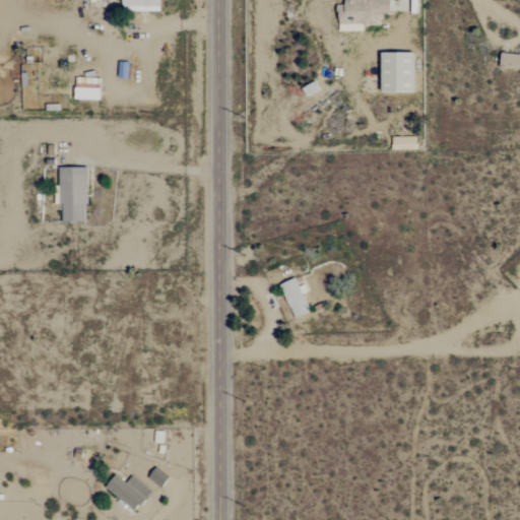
[(161,11),(161,0),(124,0),(124,12),(161,11)]
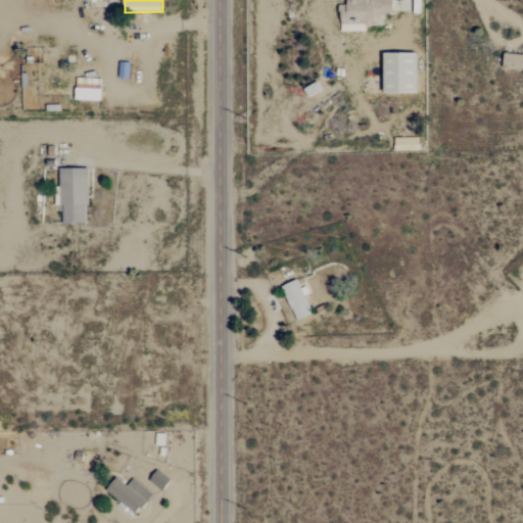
[(343,32),(367,32),(367,26),(381,25),(380,14),(394,14),(393,0),(347,0),(348,5),(342,5),(343,32)]
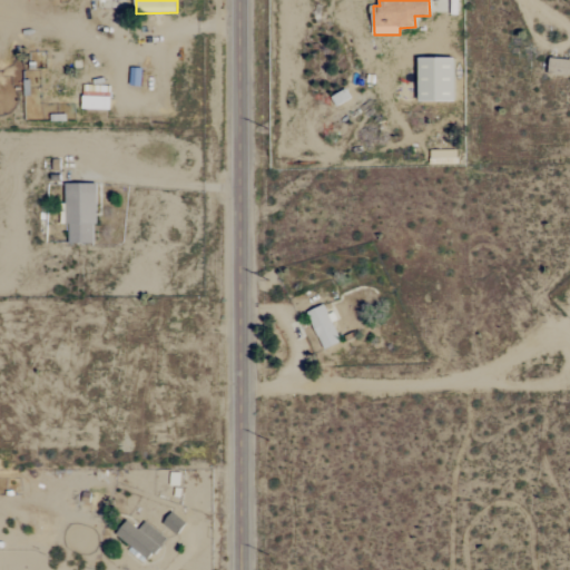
[(457,59),(422,59),(421,102),(457,104),(457,59)]
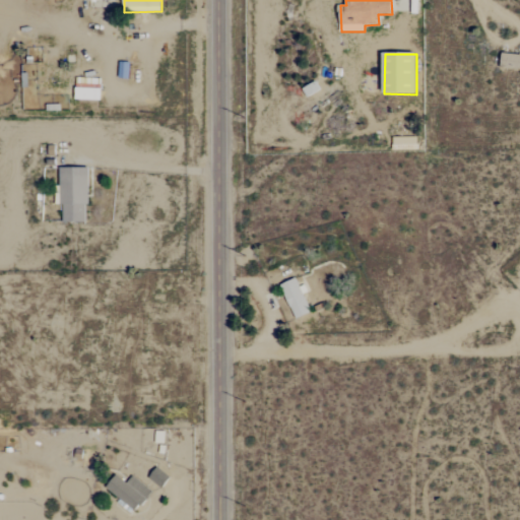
[(502,68),(519,69),(519,55),(502,54),(502,68)]
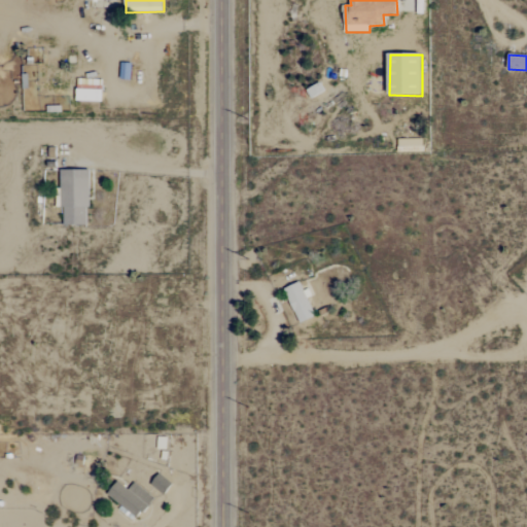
[(104,80),(78,79),(78,102),(103,102),(104,80)]
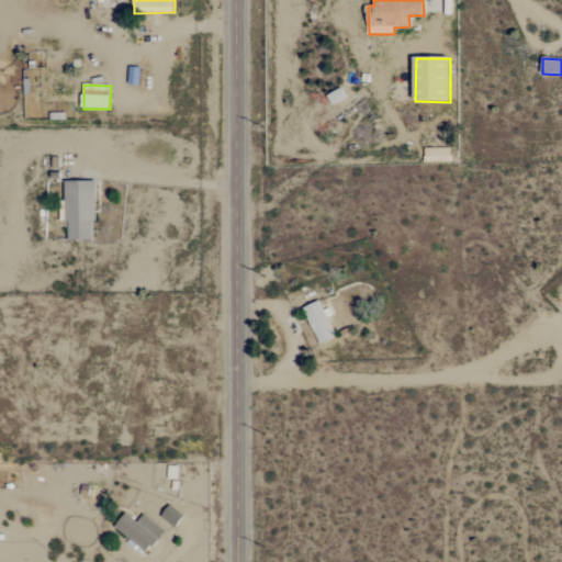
[(425,148),(425,163),(451,163),(452,149),(425,148)]
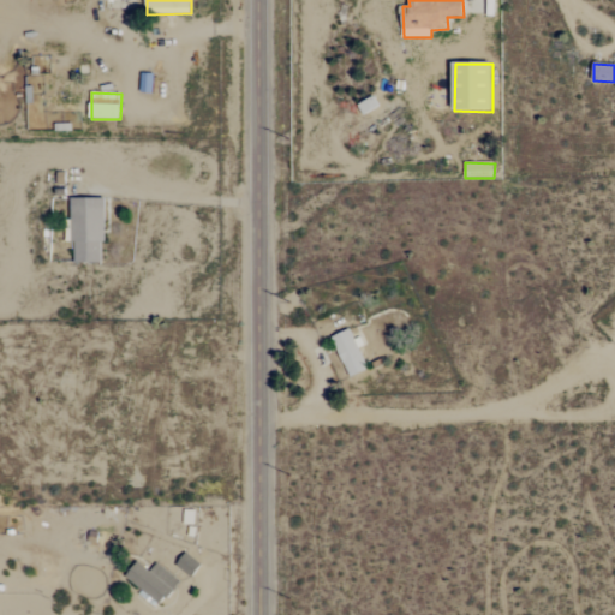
[(106,199),(73,198),(72,263),(105,264),(106,199)]
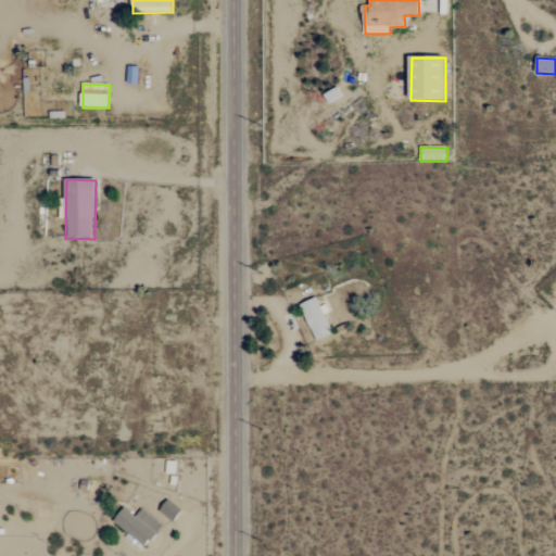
[(302,304),(315,341),(332,336),(319,299),(302,304)]
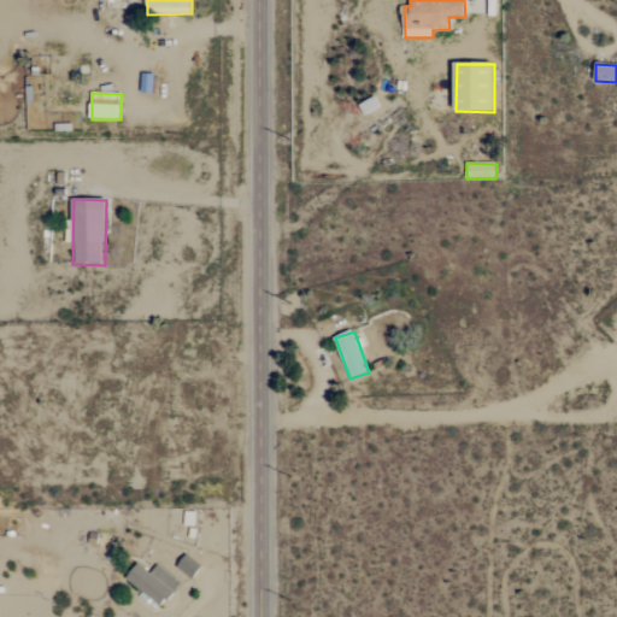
[(203,566),(188,554),(177,568),(192,580),(203,566)]
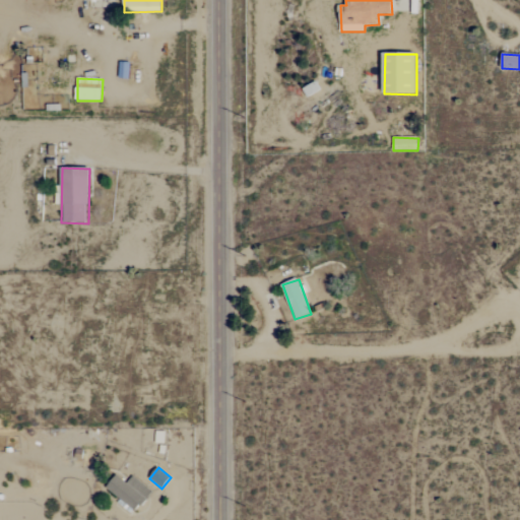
[(132,477),(128,483),(117,475),(107,489),(134,508),(138,502),(141,504),(151,491),(132,477)]
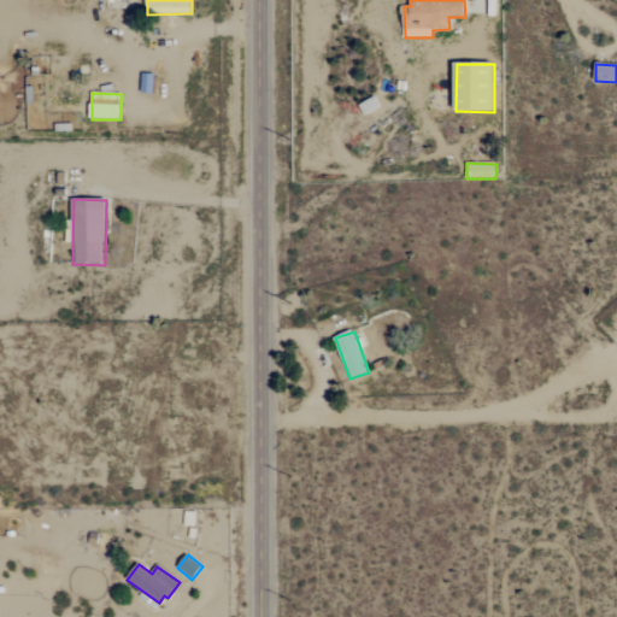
All buildings are outlined.
